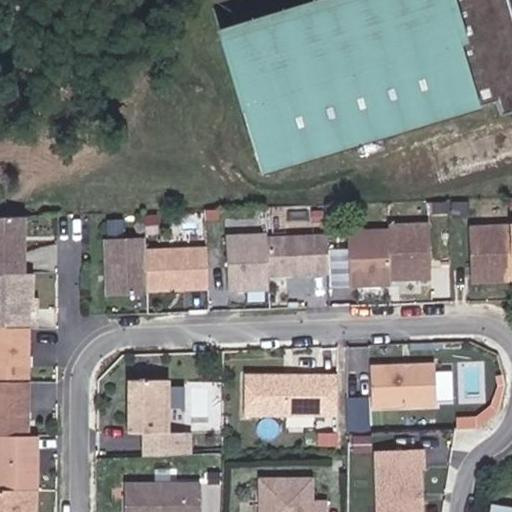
[(511,112),(511,8),(509,0),(313,0),(219,29),(264,178),(504,106),(506,114),(511,112)]
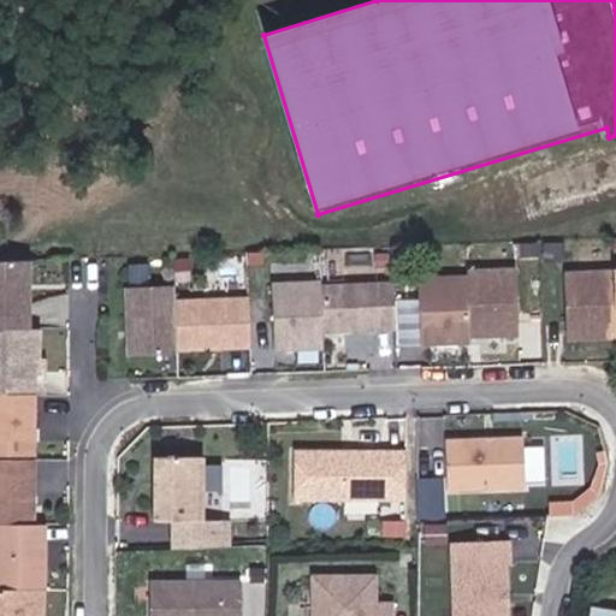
[(0,260),(0,331),(29,331),(30,261),(0,260)]
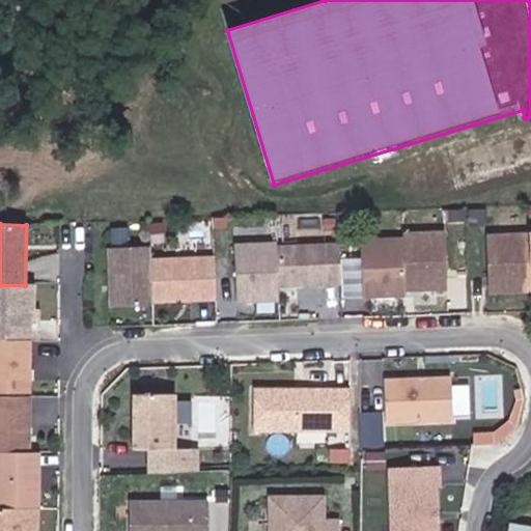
[(401,236),(402,292),(445,292),(445,231),(401,231),(401,236)]
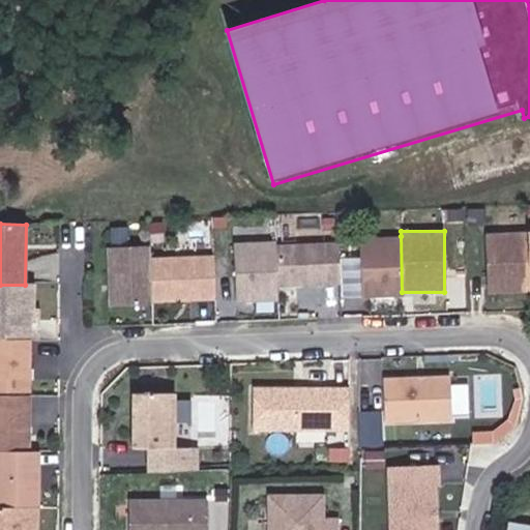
[(529,289),(529,232),(521,233),(524,290),(529,289)]
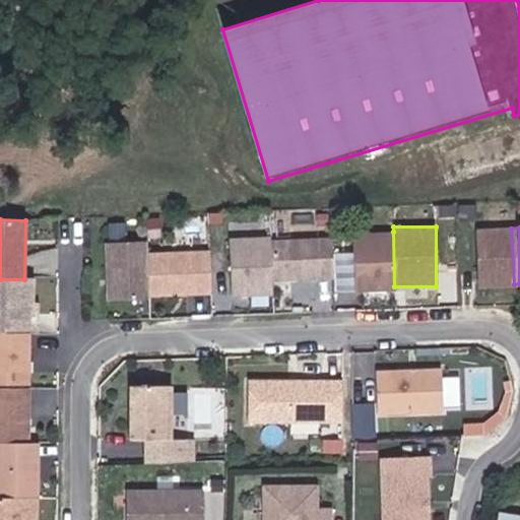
[(514,284),(511,229),(469,231),(472,285),(514,284)]
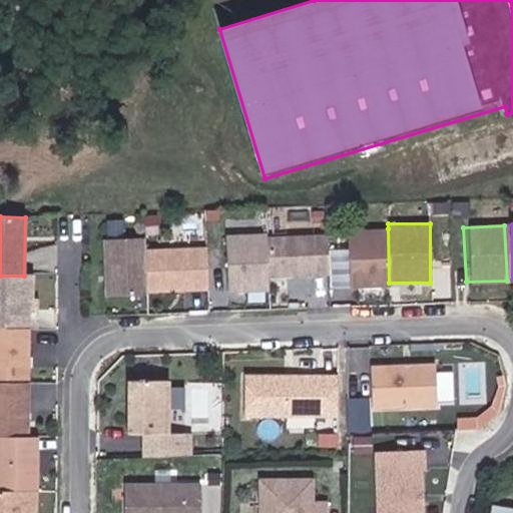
[(388,228),(347,229),(347,287),(389,286),(389,283),(388,228)]
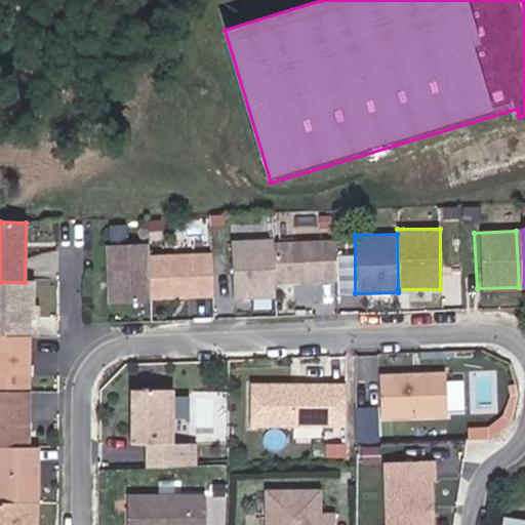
[(274,239),(229,241),(231,301),(276,299),(276,285),(275,243),(274,239)]
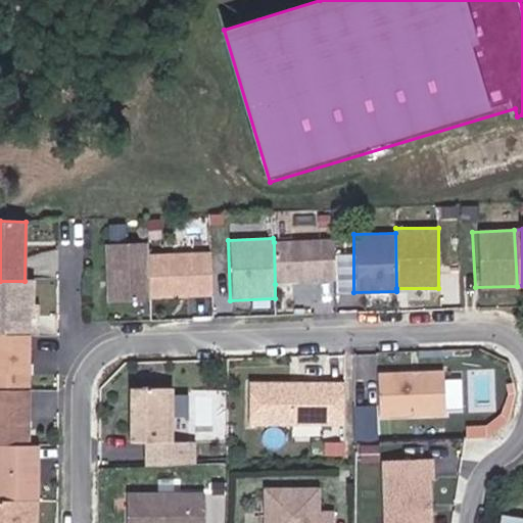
[(274,242),(275,284),(333,283),(332,241),(274,242)]
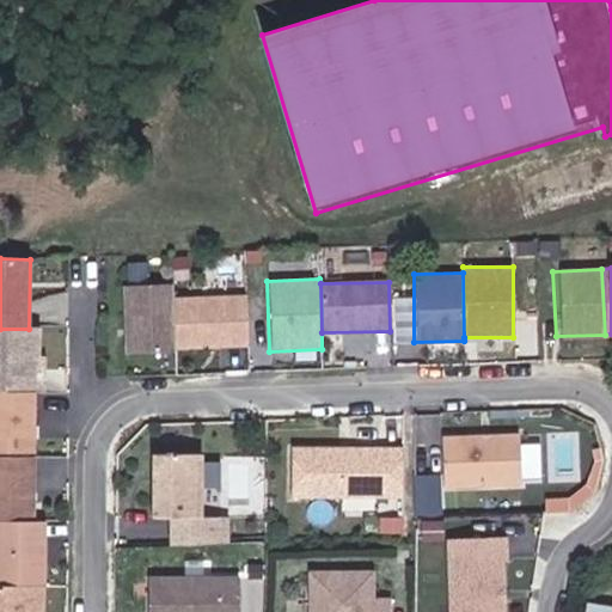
[(171,285),(120,286),(122,353),(173,350),(172,298),(171,285)]
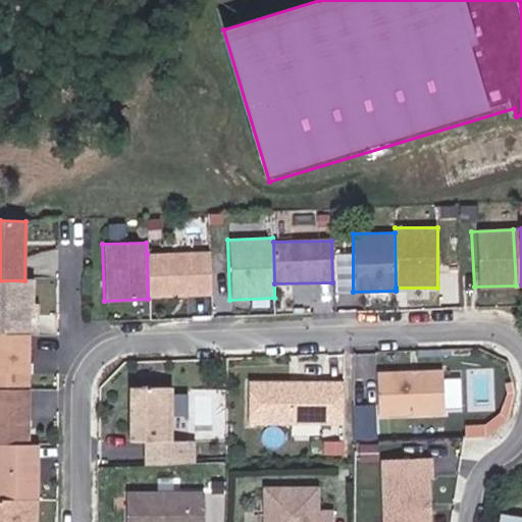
[(147,254),(148,299),(211,297),(210,253),(147,254)]
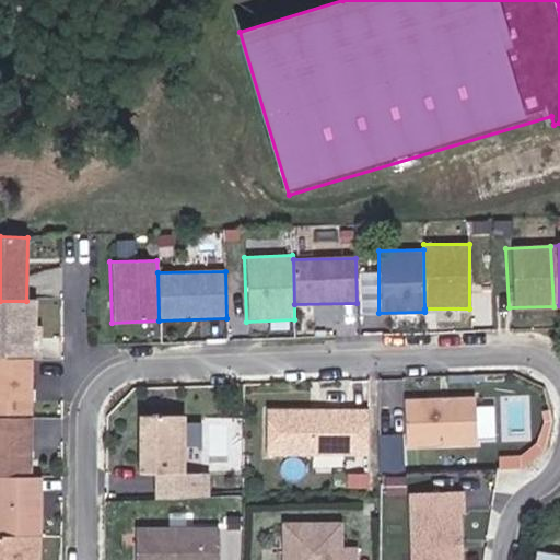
[(0,301),(0,360),(33,361),(41,361),(42,328),(37,328),(37,302),(26,301),(0,301)]
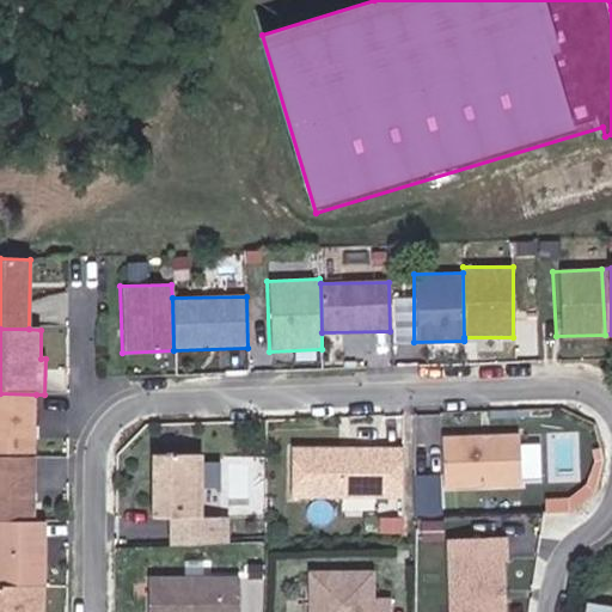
[(36,395),(0,393),(0,458),(35,458),(36,395)]
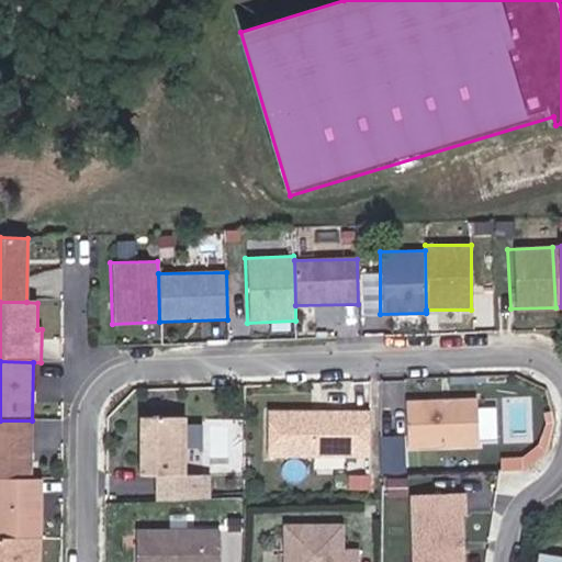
[(475,445),(473,400),(403,402),(405,447),(475,445)]
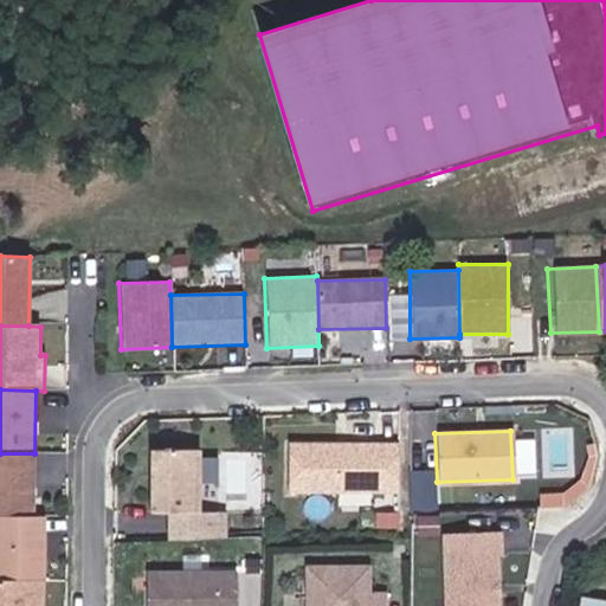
[(517,437),(515,468),(534,469),(536,438),(517,437)]
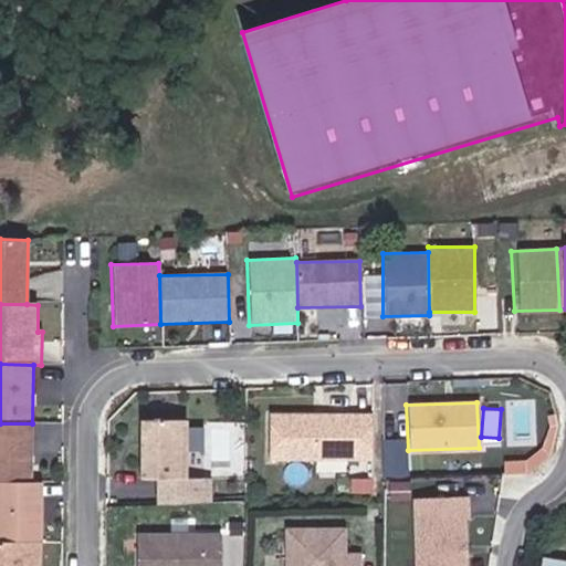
[(371,411),(268,413),(268,463),(373,462),(371,411)]
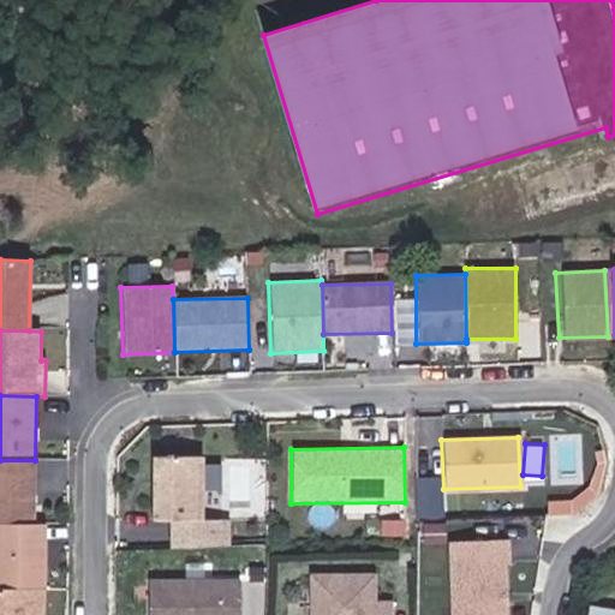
[(199,519),(199,457),(151,457),(151,519),(199,519)]
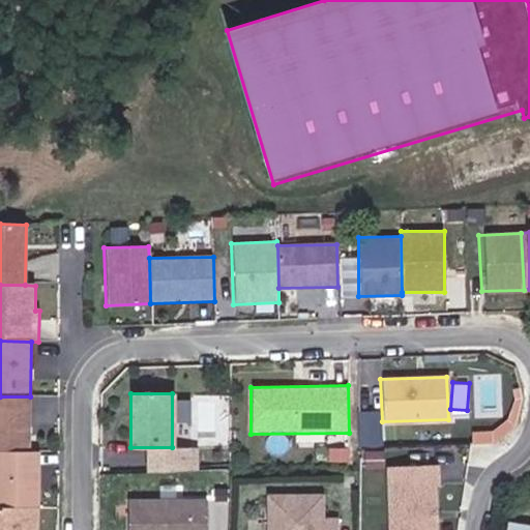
[(59,395),(34,394),(33,427),(59,427),(59,395)]
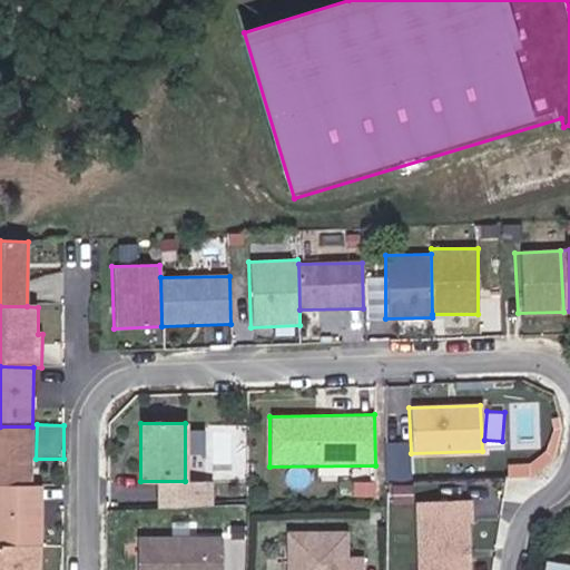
[(189,424),(189,477),(243,478),(243,424),(189,424)]
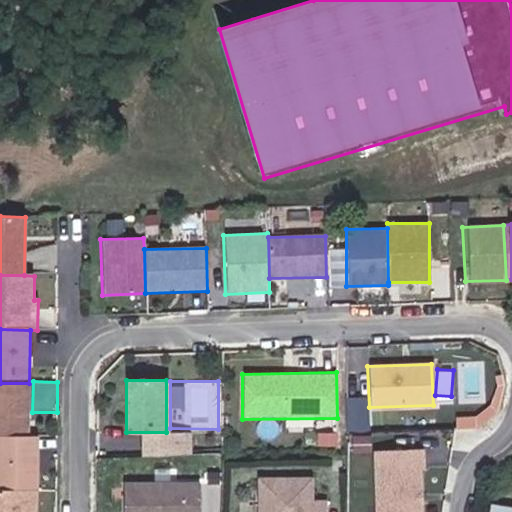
[(29,383),(0,383),(0,435),(28,436),(29,383)]
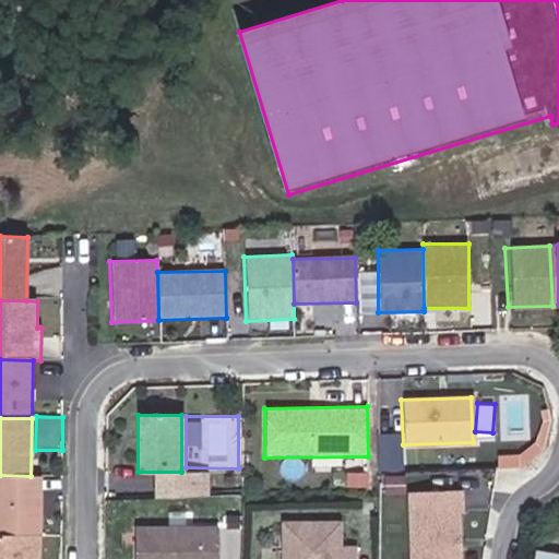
[(39,534),(39,476),(31,476),(0,475),(0,534),(38,534),(39,534)]
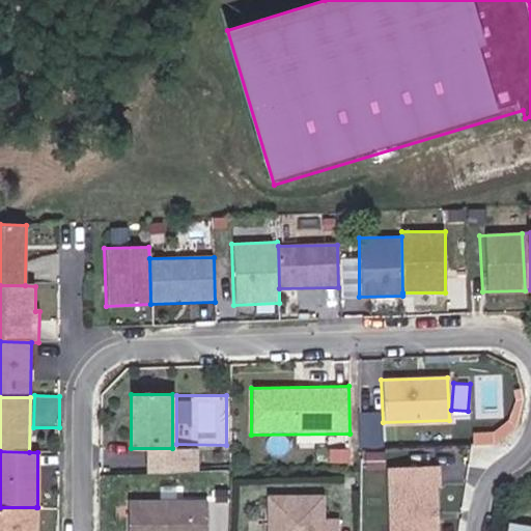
[(431,511),(430,484),(435,484),(434,466),(385,468),(387,530),(431,530),(431,521),(427,516),(427,511),(431,511)]
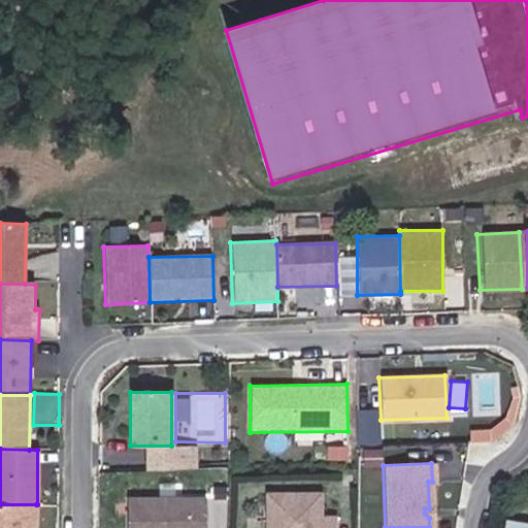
[(323,493),(265,493),(265,527),(338,527),(338,517),(323,517),(323,493)]
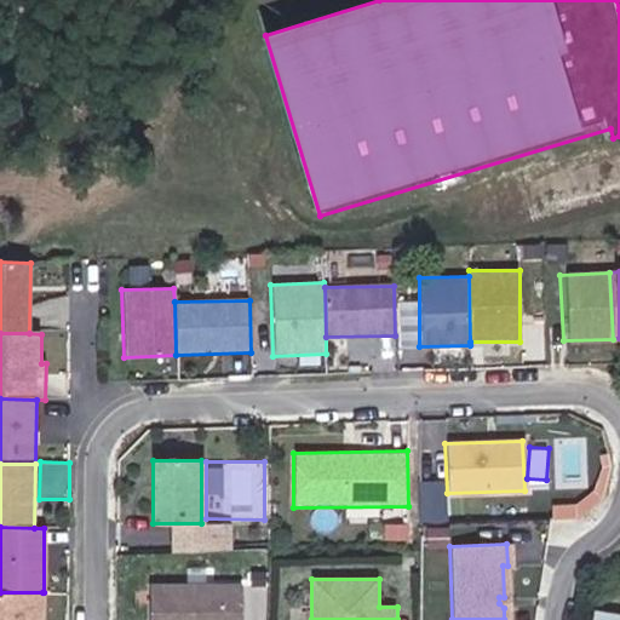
[(0,619),(42,619),(42,592),(0,592),(0,619)]
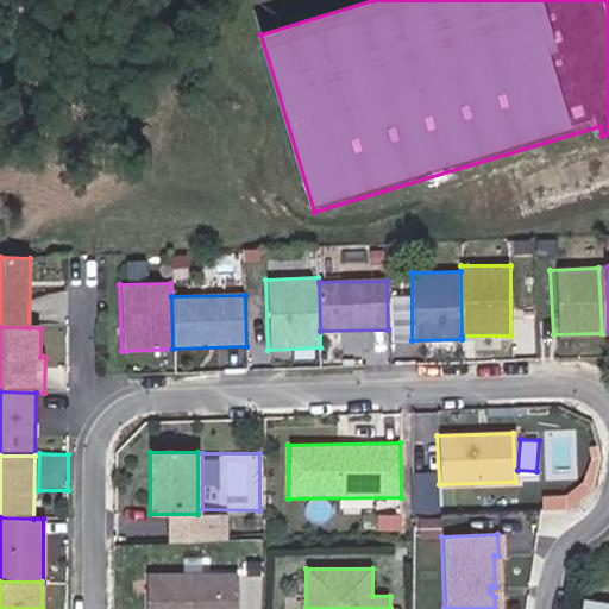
[(236,608),(237,582),(146,582),(146,608),(236,608)]
